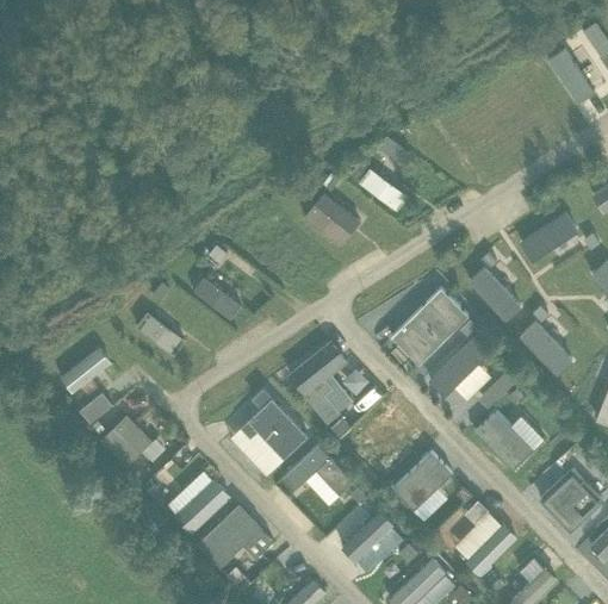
[(593,25),(581,35),(587,43),(599,35),(593,25)]
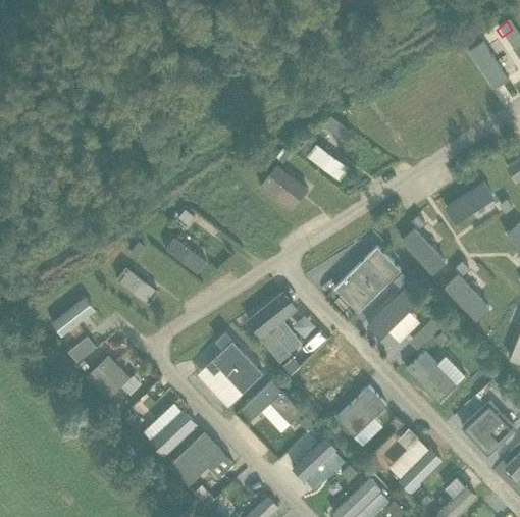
[(343,141),(349,131),(328,119),(322,130),(343,141)]
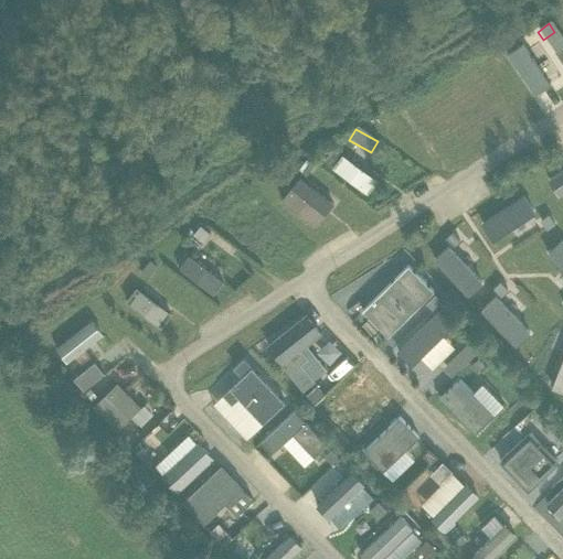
[(332,169),(365,195),(376,182),(343,156),(332,169)]
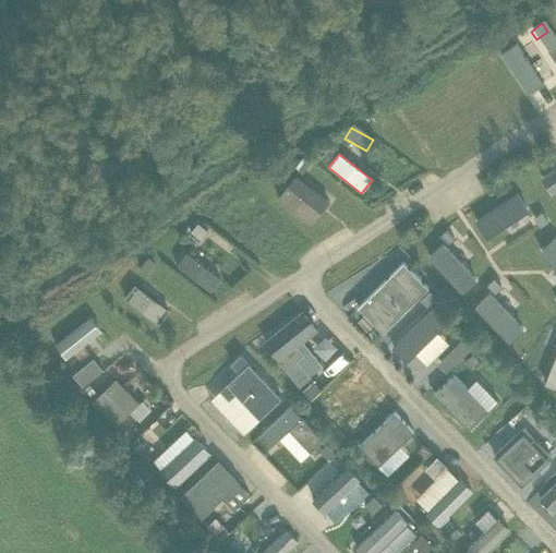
[(300,160),(292,170),(299,176),(306,166),(300,160)]
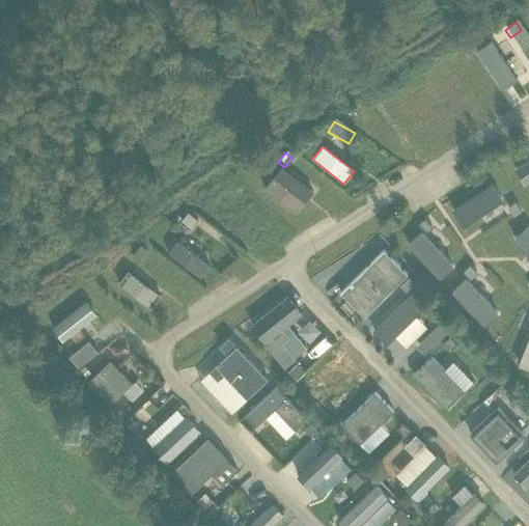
[(528,160),(512,171),(525,189),(528,185),(528,160)]
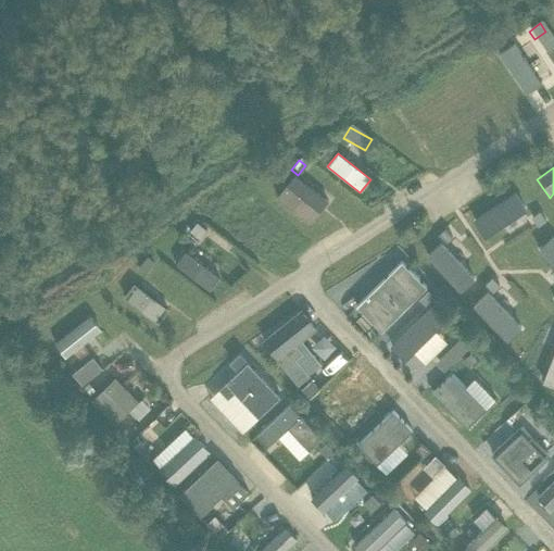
[(294,176),(276,199),(310,226),(328,203),(294,176)]
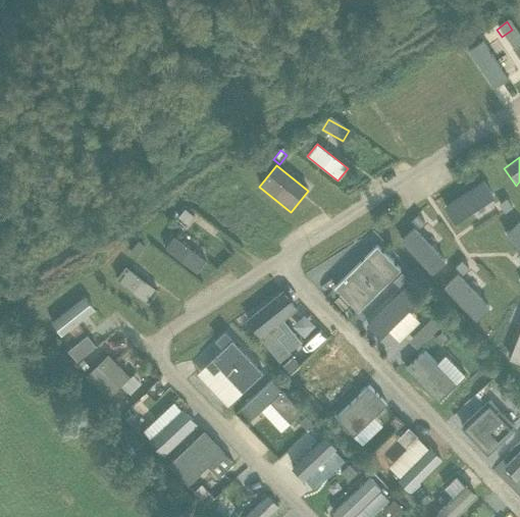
[(454,225),(495,199),(483,183),(444,208),(454,225)]
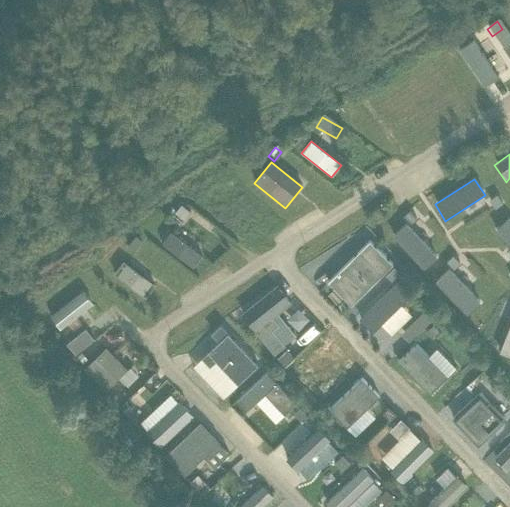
[(229,181),(222,191),(228,195),(235,186),(229,181)]
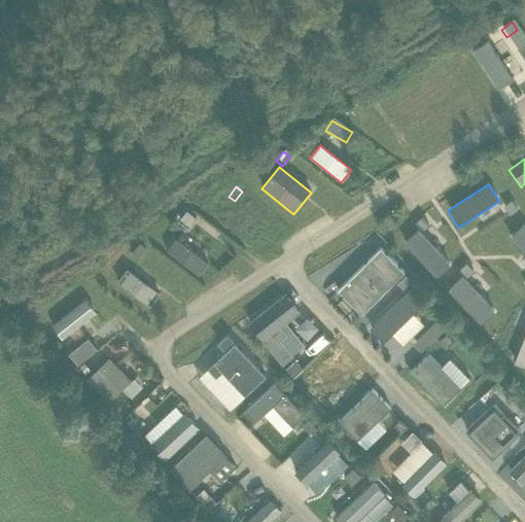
[(509,205),(502,210),(508,217),(515,213),(509,205)]
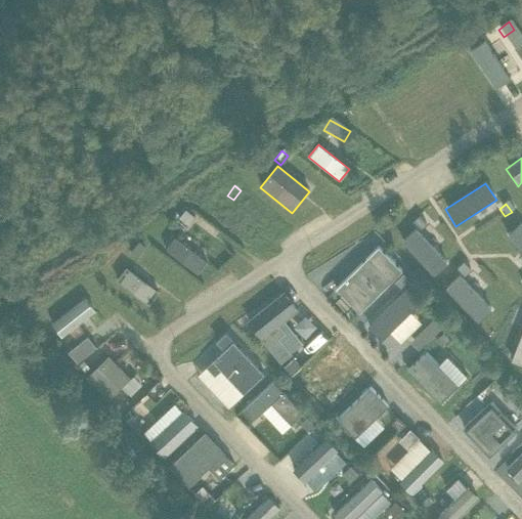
[(225,206),(213,220),(243,245),(255,231),(225,206)]
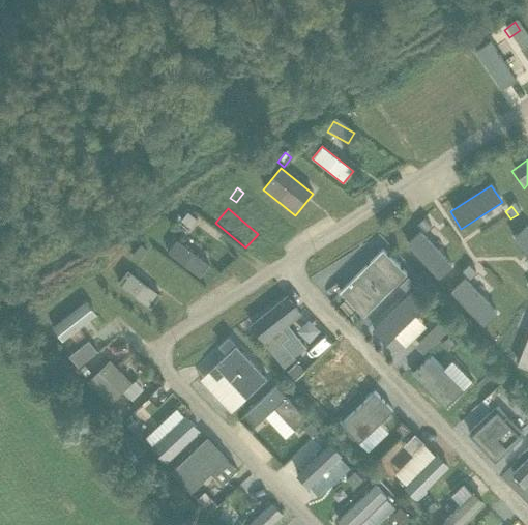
[(185,214),(179,223),(188,230),(195,223),(185,214)]
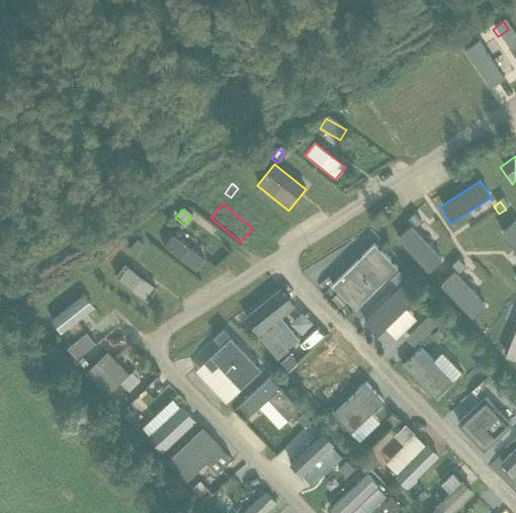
[(412,218),(406,223),(413,230),(419,225),(412,218)]
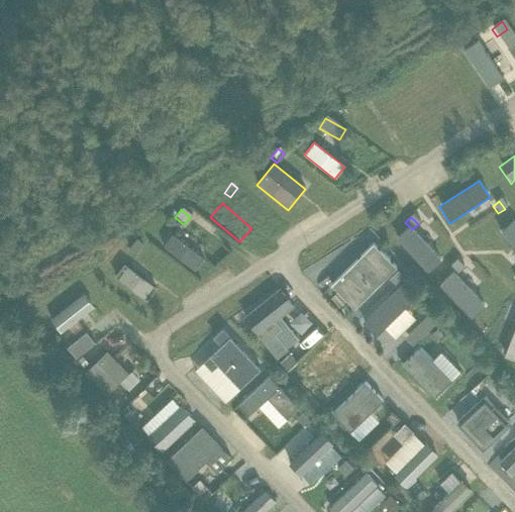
[(499,236),(514,249),(514,223),(512,221),(499,236)]
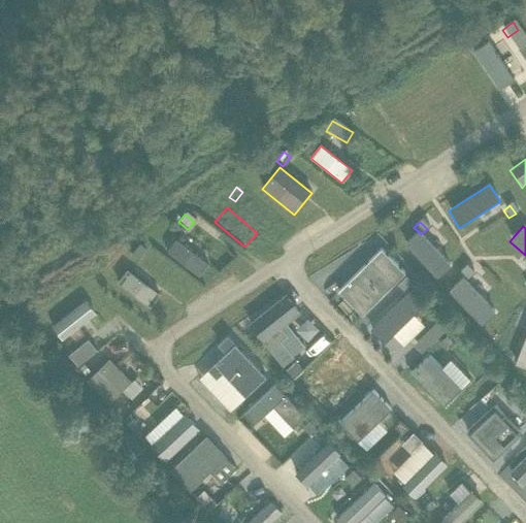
[(178,238),(167,252),(197,278),(208,264),(178,238)]
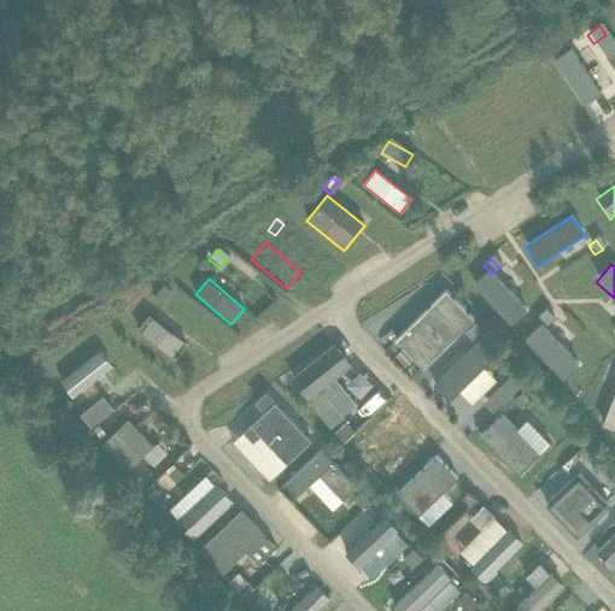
[(160,289),(153,300),(160,305),(168,294),(160,289)]
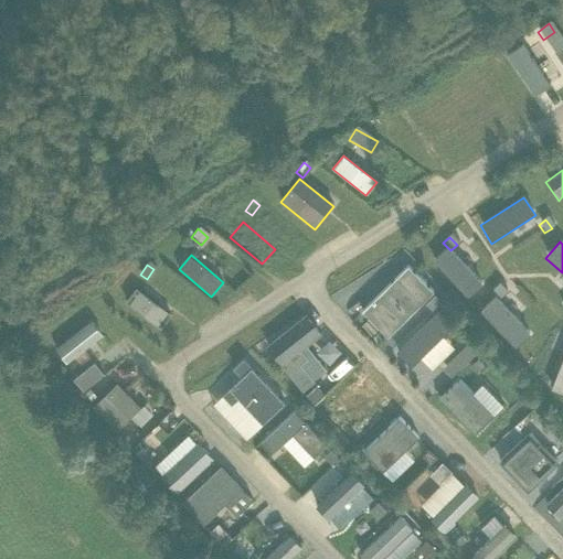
[(497,287),(490,293),(498,301),(505,294),(497,287)]
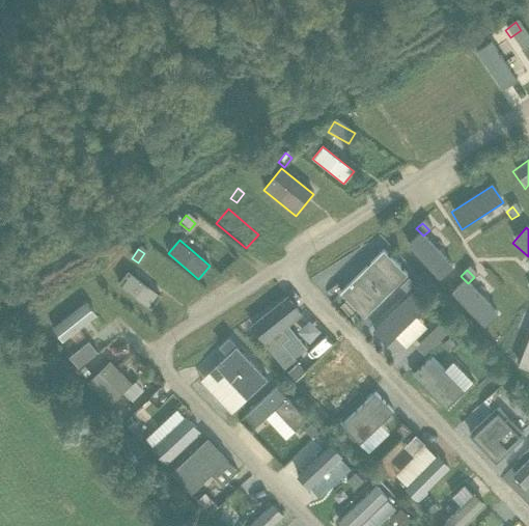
[(147,308),(158,295),(128,272),(117,285),(147,308)]
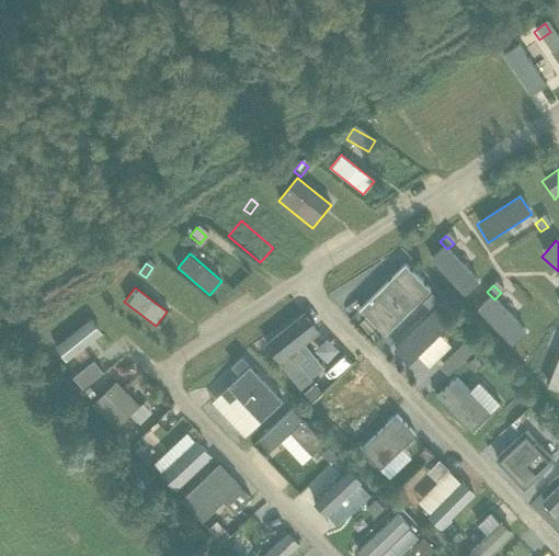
[(430,297),(421,307),(426,313),(435,304),(430,297)]
